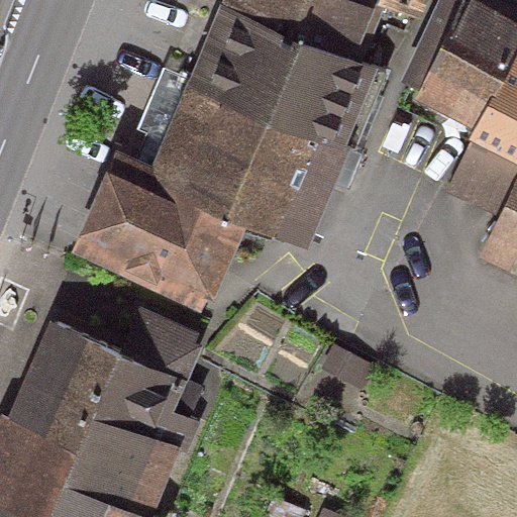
[(400,0),(230,0),(229,4),(372,66),(400,0)]
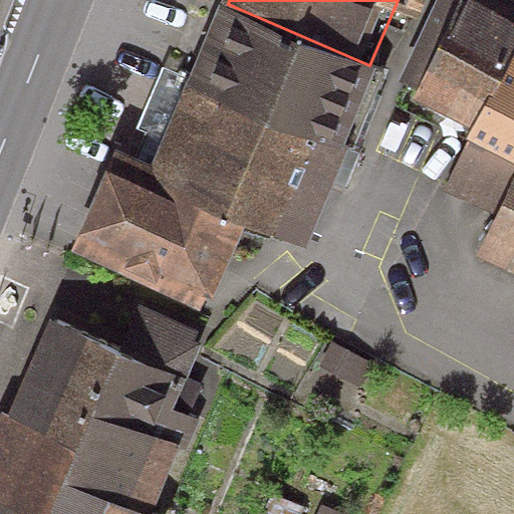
[(471,132),(513,51),(513,50),(513,21),(472,0),(438,0),(396,82),(410,89),(406,98),(471,132)]
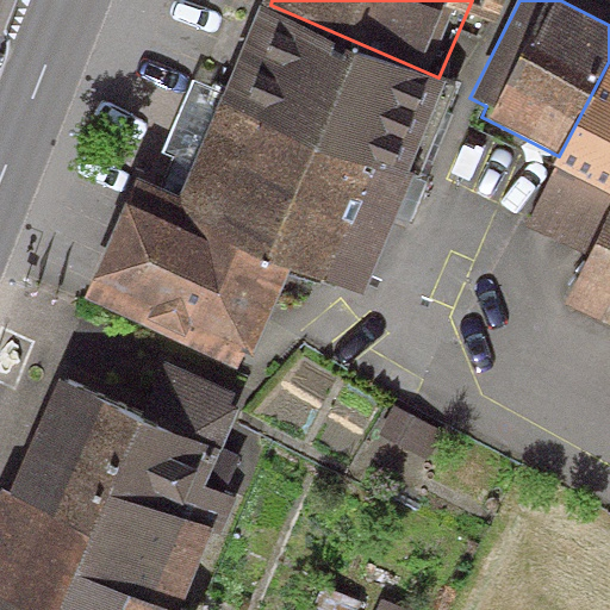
[(439,78),(271,5),(185,204),(155,191),(112,291),(232,342),(271,255),(349,290),(398,176),(410,181),(453,83),(439,78)]
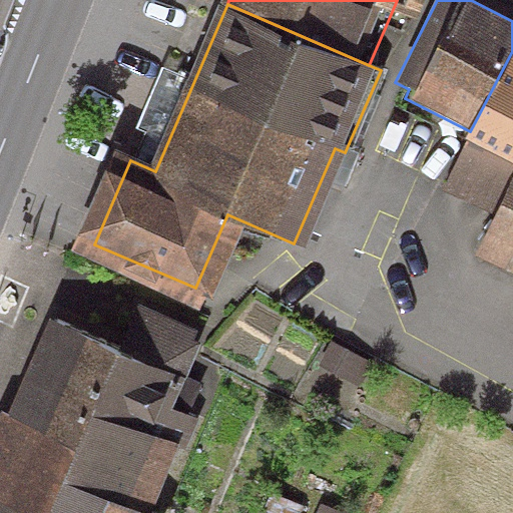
[(512,51),(470,131),(467,137),(469,139),(512,161),(512,51)]
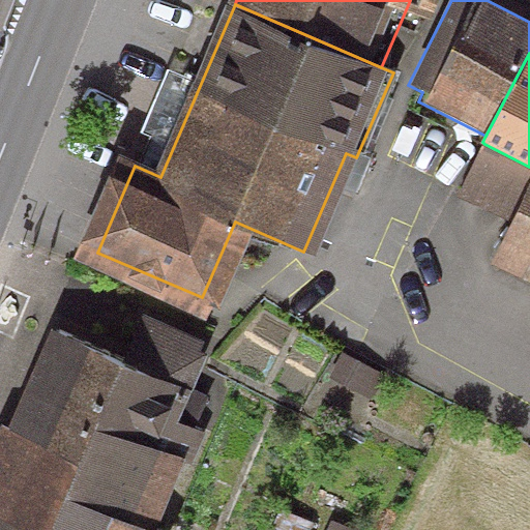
[(529,181),(529,167),(484,144),(457,200),(508,226),(529,181)]
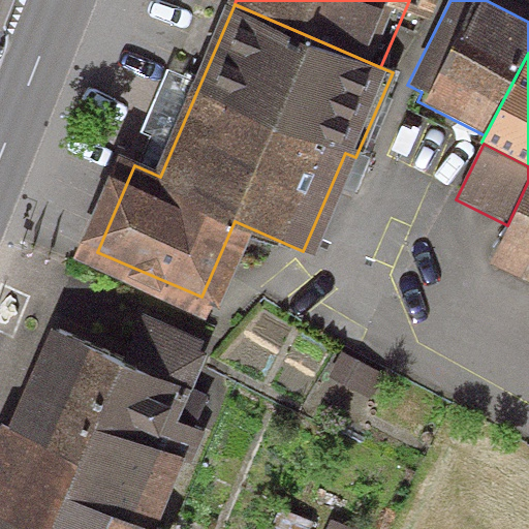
[(528,181),(507,225),(488,263),(528,283),(528,181)]
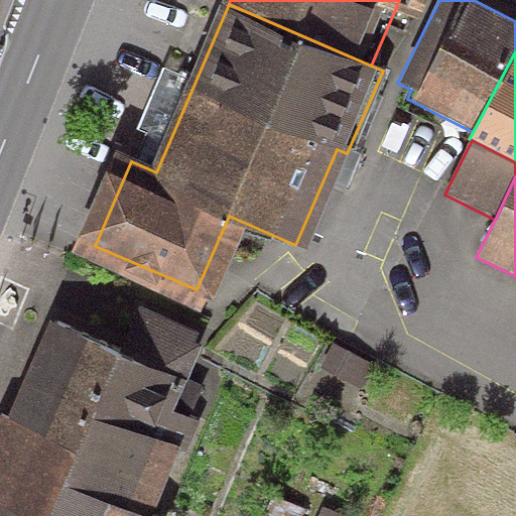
[(201,329),(155,308),(131,364),(49,328),(22,386),(180,460),(201,422),(173,410),(187,378),(179,375),(201,329)]
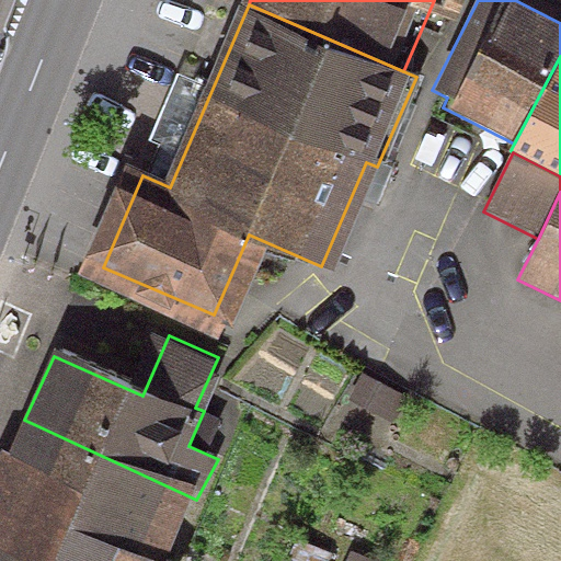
[(196,500),(24,420),(8,459),(181,536),(196,500)]
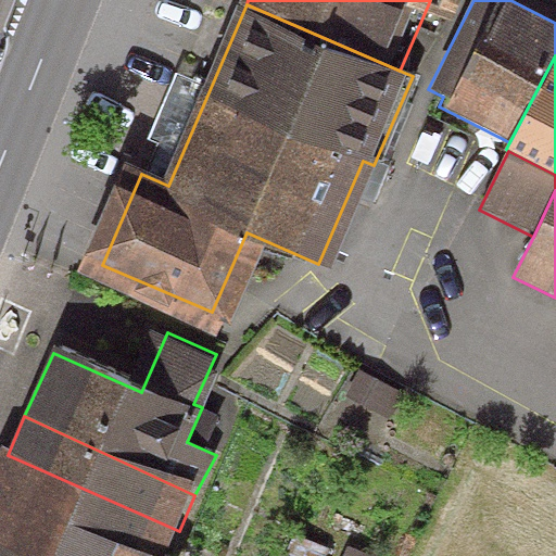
[(168,555),(179,531),(8,455),(0,469),(0,535),(41,555),(106,555),(115,539),(152,555),(168,555)]
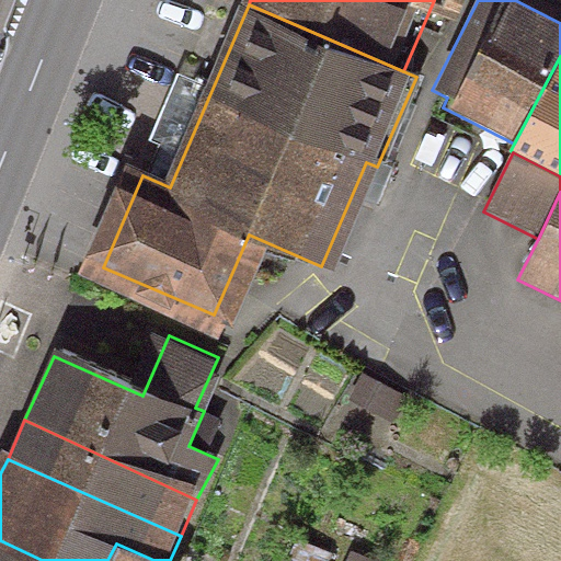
[(107,560),(42,560),(0,540),(0,560),(153,560),(116,544),(107,560)]
